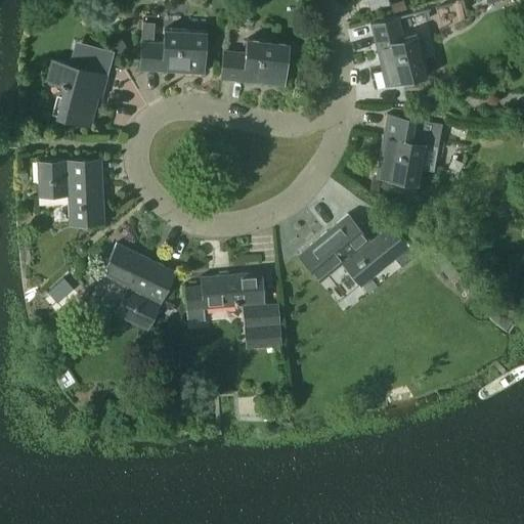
[(403,0),(391,4),(394,13),(406,9),(403,0)]
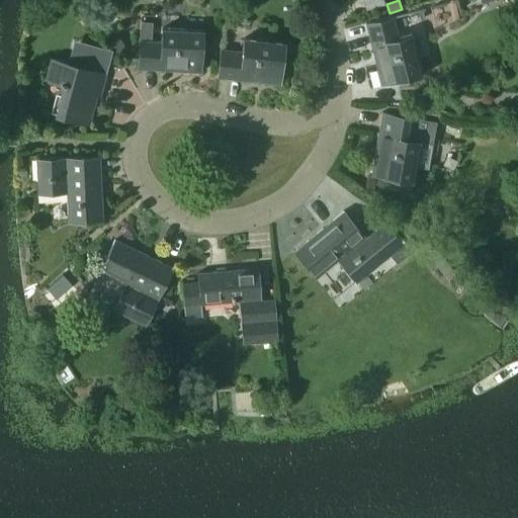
[(404,81),(405,79),(422,75),(412,33),(399,36),(394,16),(365,23),(380,84),(397,81),(398,82),(404,81)]
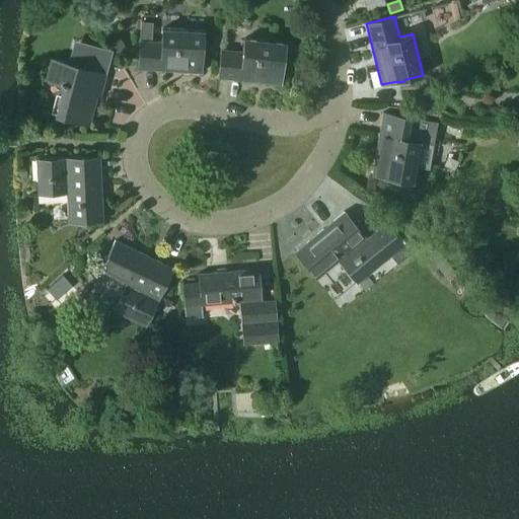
[(161,27),(160,41),(139,40),(137,69),(202,73),(204,29),(161,27)]
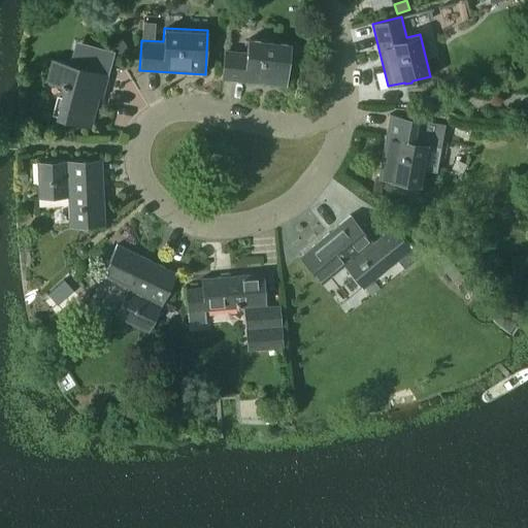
[(121,38),(111,43),(119,56),(128,51),(121,38)]
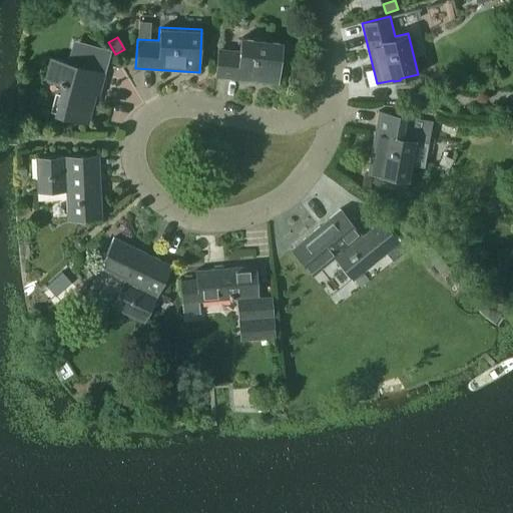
[(214,77),(278,84),(283,42),(240,37),(239,50),(217,48),(214,77)]
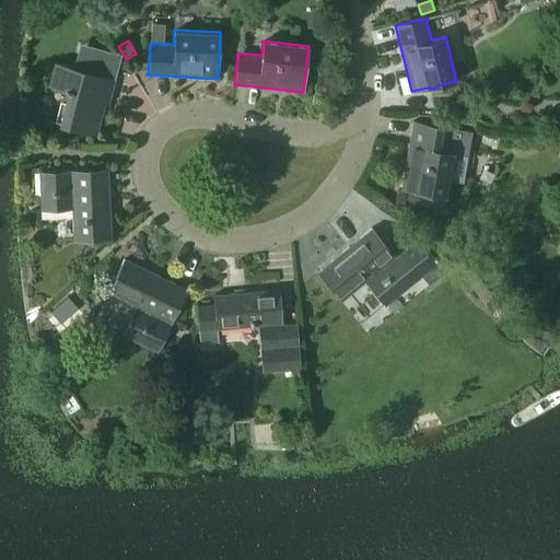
[(109,94),(120,54),(91,46),(84,71),(55,62),(48,86),(69,92),(60,124),(95,133),(107,93),(109,94)]
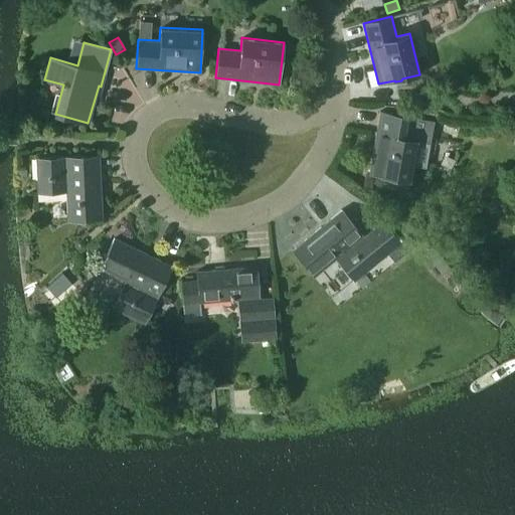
[(413,95),(411,109),(427,110),(428,96),(413,95)]
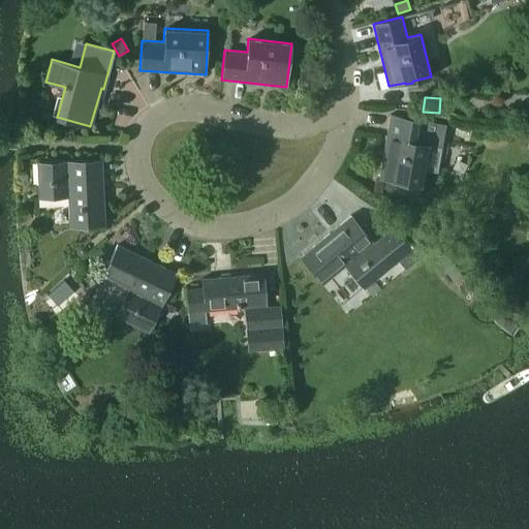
[(422,186),(429,145),(441,147),(446,124),(421,119),(419,120),(391,114),(378,178),(422,186)]
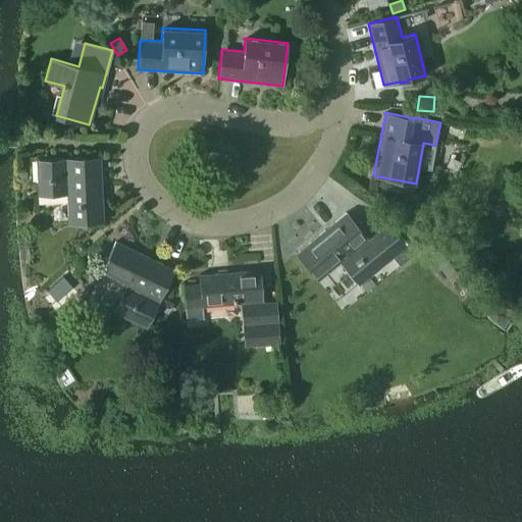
[(103,222),(100,157),(36,160),(38,196),(67,194),(68,224),(103,222)]
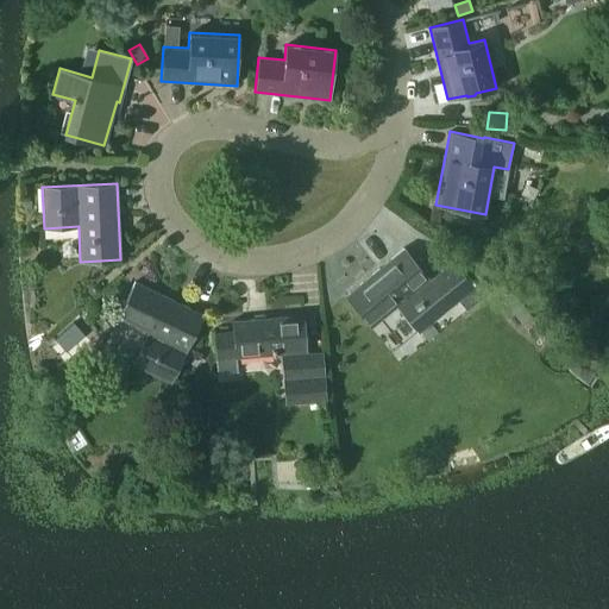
[(402,246),(380,267),(345,295),(371,327),(396,306),(419,332),(457,299),(466,311),(494,288),(469,269),(464,274),(453,259),(429,280),(402,246)]
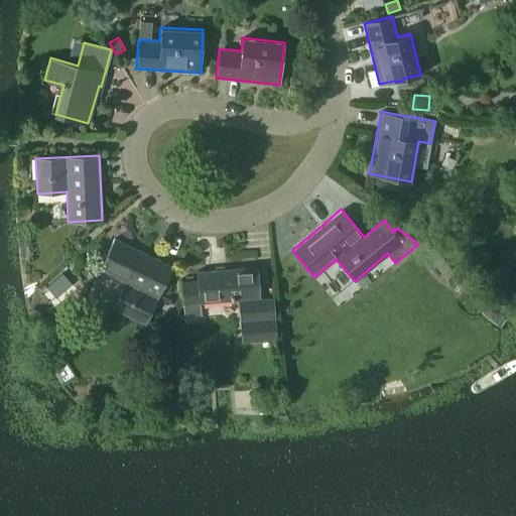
[(173,266),(114,238),(99,270),(125,282),(112,309),(145,325),(173,266)]
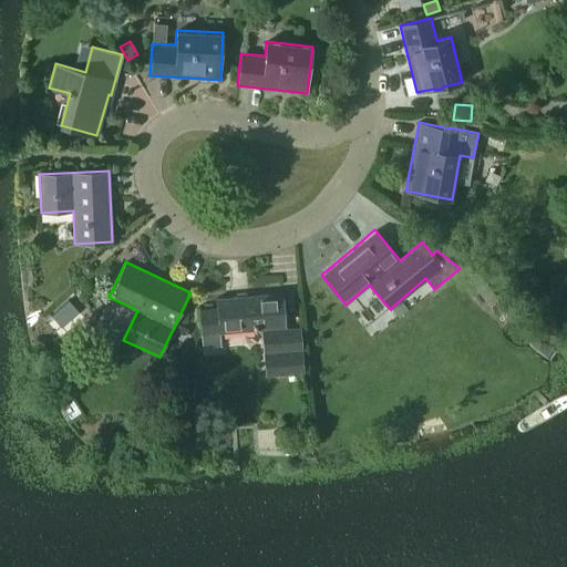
[(484,281),(474,289),(475,289),(484,301),(494,292),(484,281)]
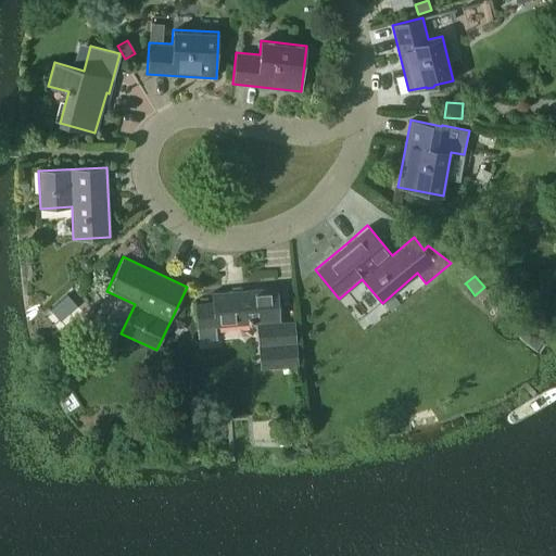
[(212,292),(212,302),(196,303),(198,339),(215,338),(214,326),(257,323),(261,368),(299,366),(295,320),(280,321),(278,287),(212,292)]
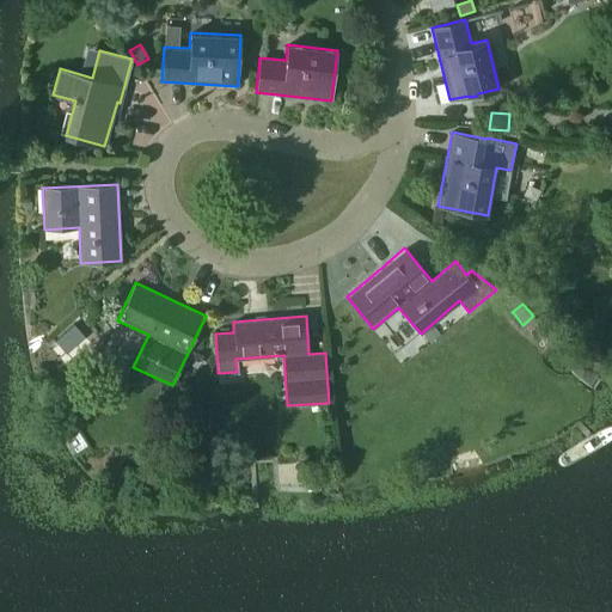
All buildings are outlined.
